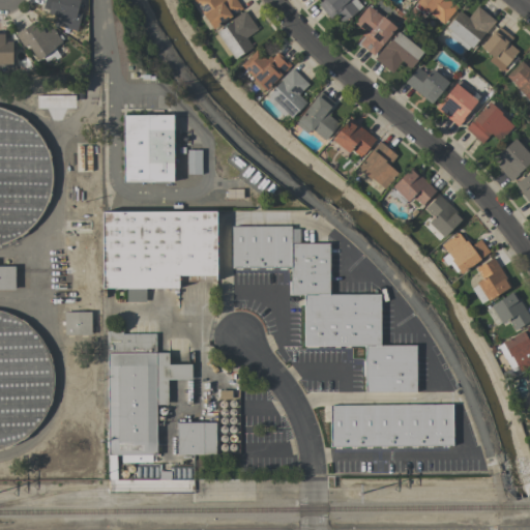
[(81,12),(77,11),(79,0),(43,0),(41,12),(55,15),(53,25),(77,31),(81,12)]
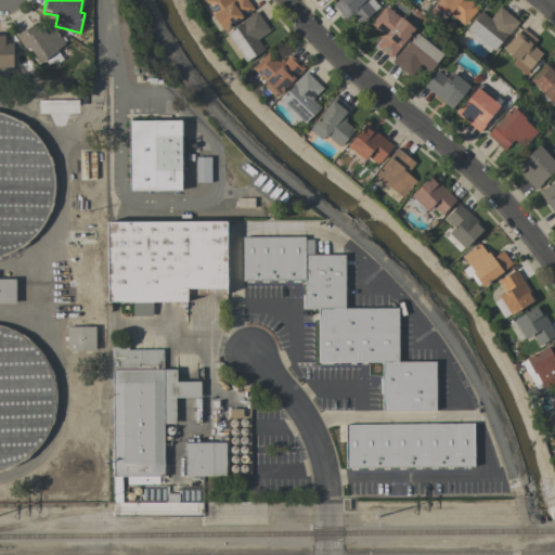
[(246,0),(202,0),(219,30),(253,11),(246,0)]
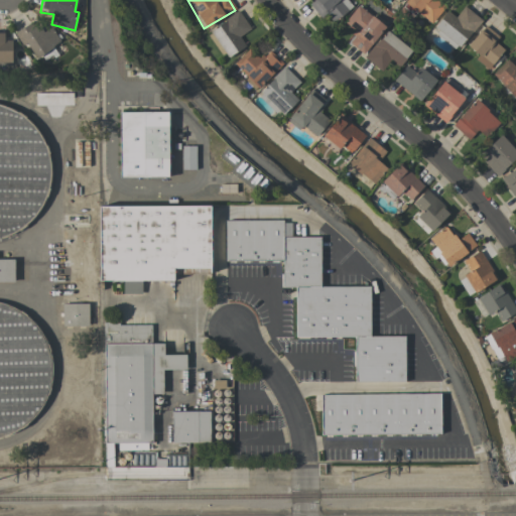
[(320,18),(326,14),(334,23),(351,8),(344,0),(312,0),(308,4),(320,18)]
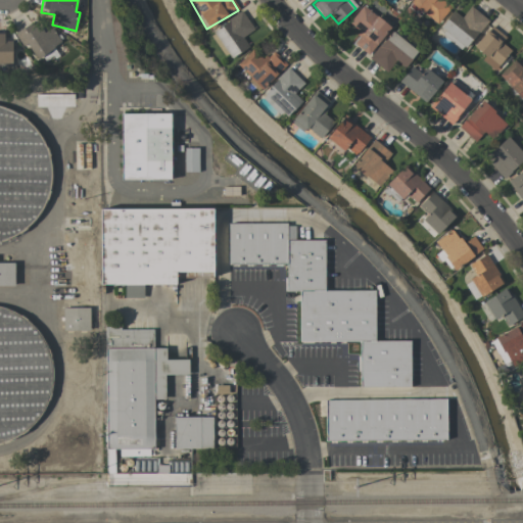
[(450,8),(440,0),(411,0),(410,3),(436,26),(450,8)]
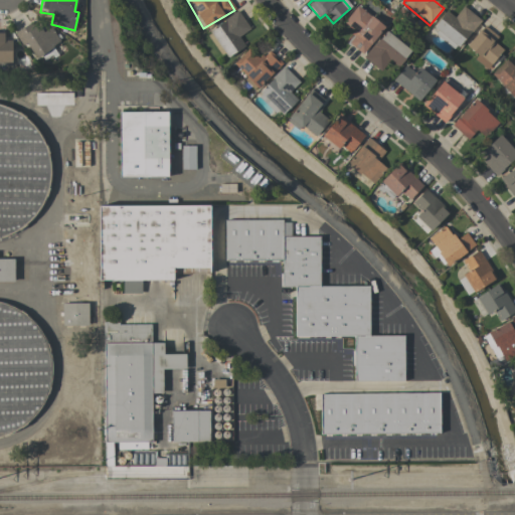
[(344,23),(355,32),(347,43),(363,54),(384,26),(356,6),(344,23)]
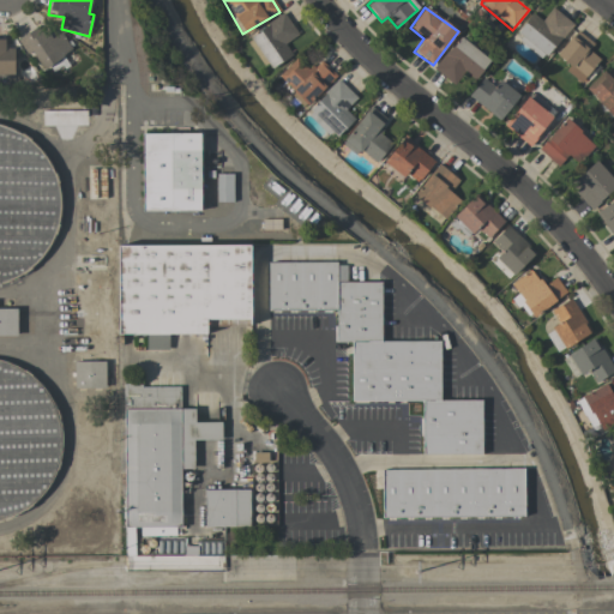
[(572,24),(552,7),(542,20),(531,12),(513,36),(543,60),(572,24)]
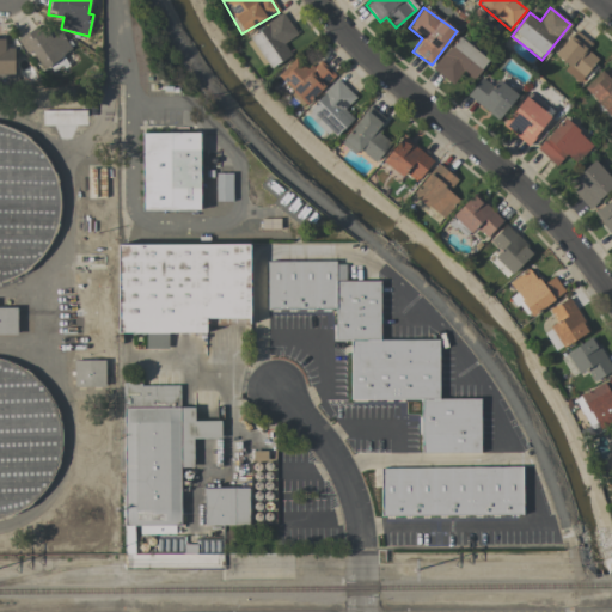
[(248,37),(268,69),(291,55),(283,43),(297,35),(283,14),(248,37)]
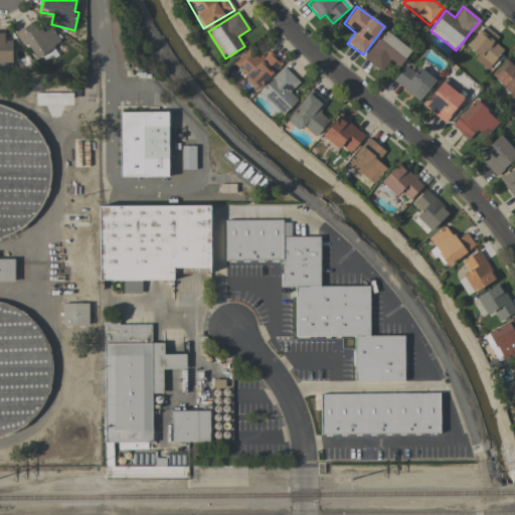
[(50,27),(41,33),(33,21),(16,32),(35,59),(60,42),(50,27)]
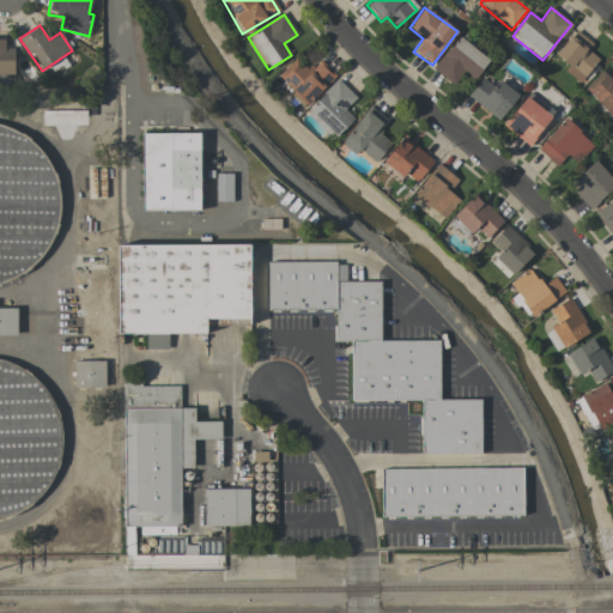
[(592,44),(577,30),(553,56),(580,80),(599,60),(588,49),(592,44)]
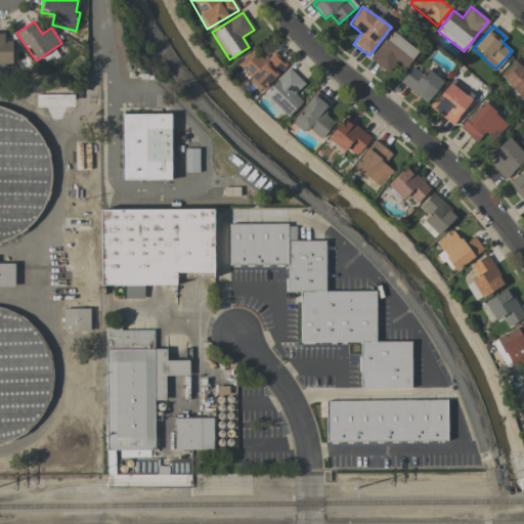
[(388,72),(395,61),(405,69),(418,50),(390,32),(370,60),(388,72)]
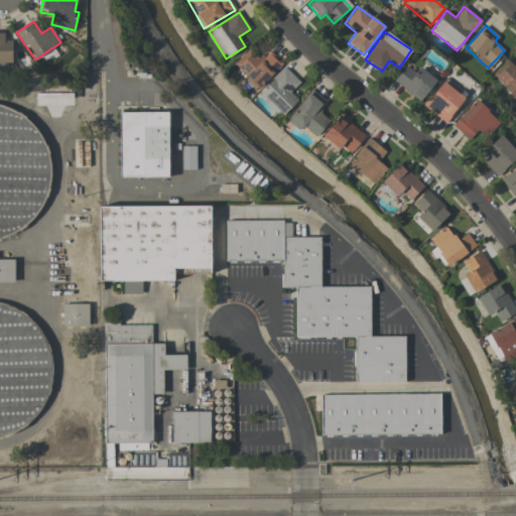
[(0,62),(12,63),(11,40),(4,40),(4,33),(0,32),(0,62)]
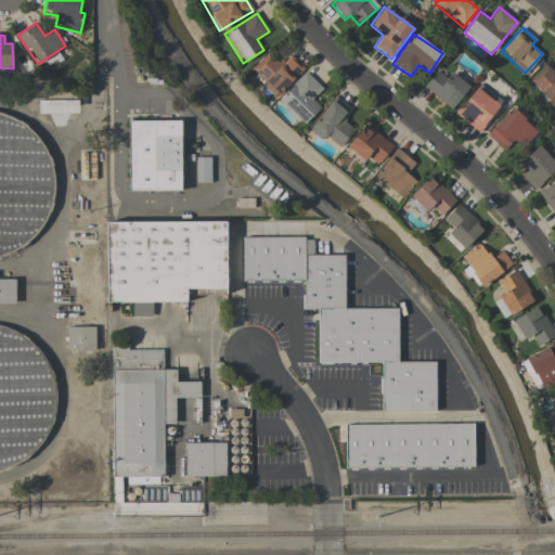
[(304,69),(289,53),(279,64),(268,52),(250,69),(275,97),(304,69)]
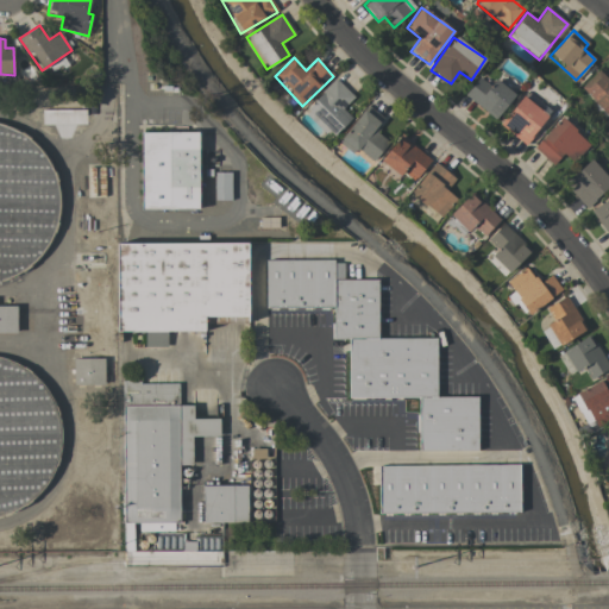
[(608,80),(598,70),(581,89),(608,115),(608,80)]
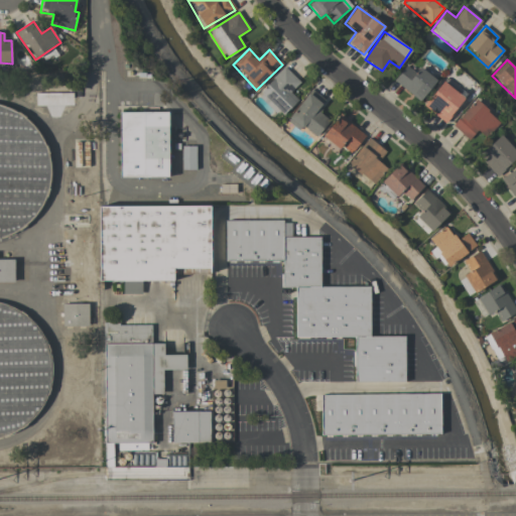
[(415,73),(406,65),(393,81),(419,101),(436,80),(419,67),(415,73)]
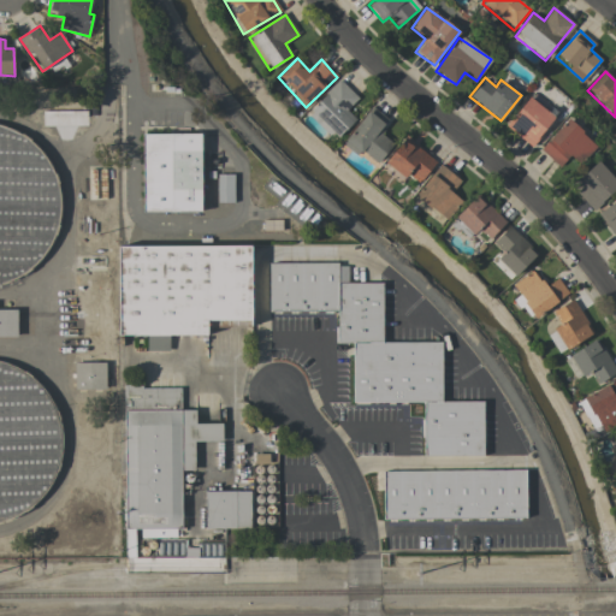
[(357,98),(338,80),(309,110),(338,137),(356,119),(347,110),(357,98)]
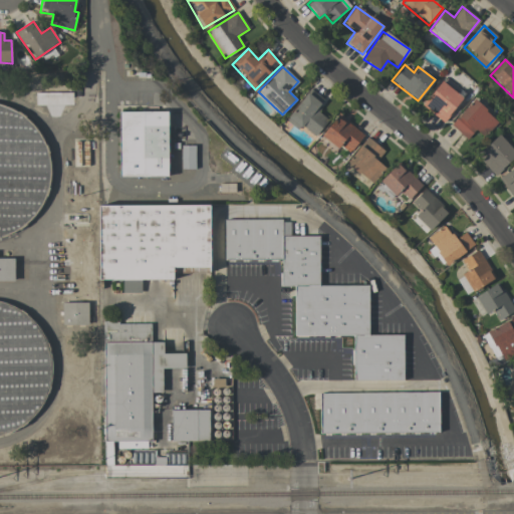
[(444,122),(463,98),(442,80),(422,104),(444,122)]
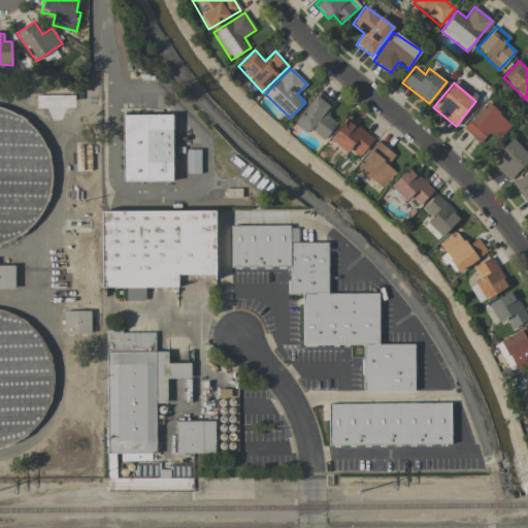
[(337,123),(324,112),(331,104),(318,93),(293,124),(306,134),(309,130),(323,140),(337,123)]
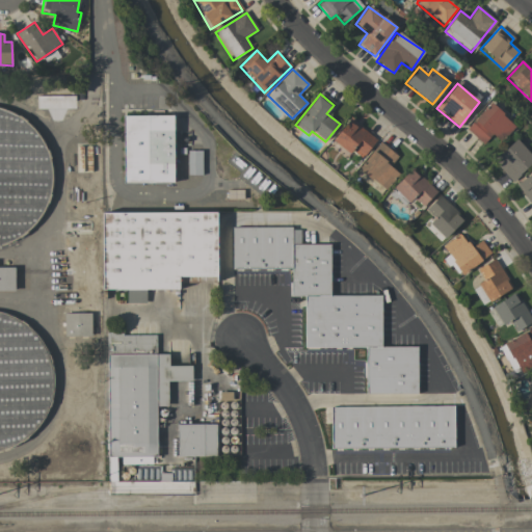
[(500,142),(515,126),(490,103),(467,129),(483,144),(491,135),(500,142)]
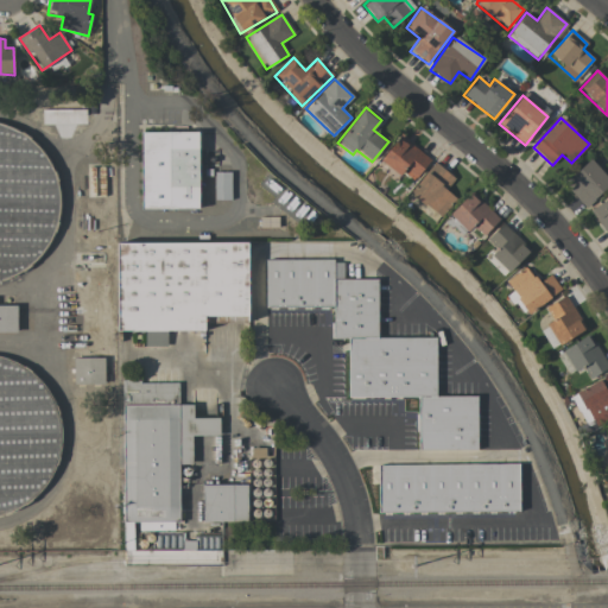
[(0,282),(0,283),(37,265),(57,220),(58,187),(36,139),(0,124),(0,122),(0,282)]
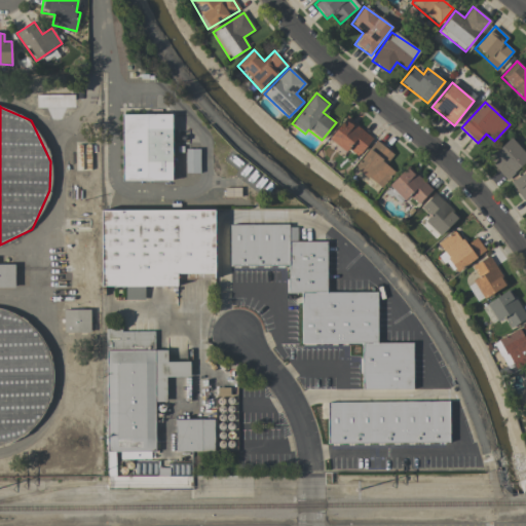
[(121,114),(171,114),(171,180),(121,181),(121,114)]
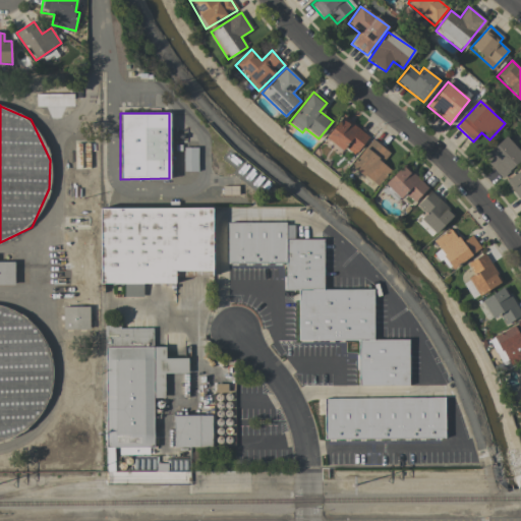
[(346,146),(355,153),(368,138),(343,116),(325,136),(341,151),(346,146)]
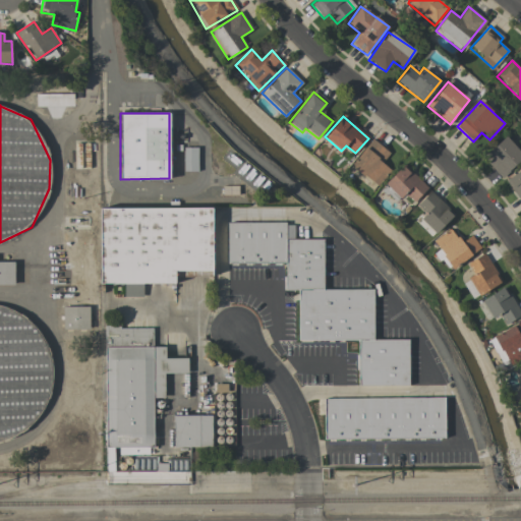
[(482,157),(502,177),(520,159),(520,153),(506,136),(482,157)]
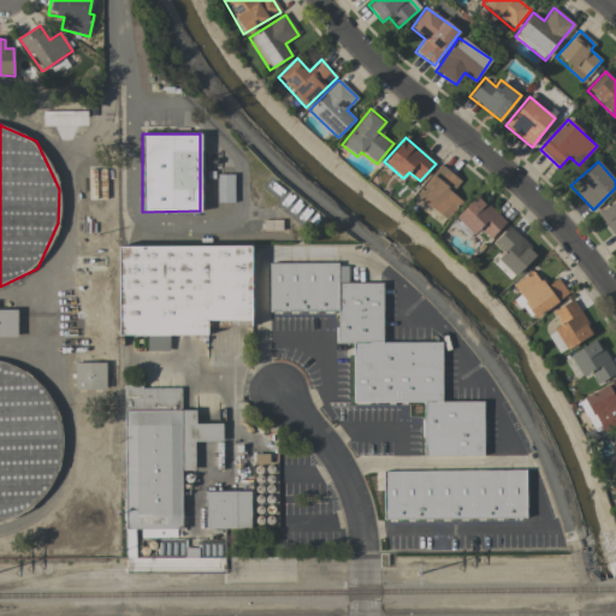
[(461,181),(439,165),(415,197),(446,220),(461,201),(451,193),(461,181)]
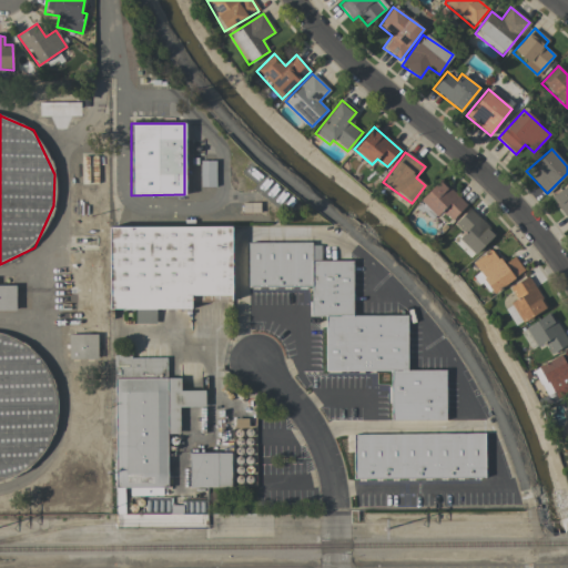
[(214,160),(215,186),(200,186),(200,161),(214,160)]
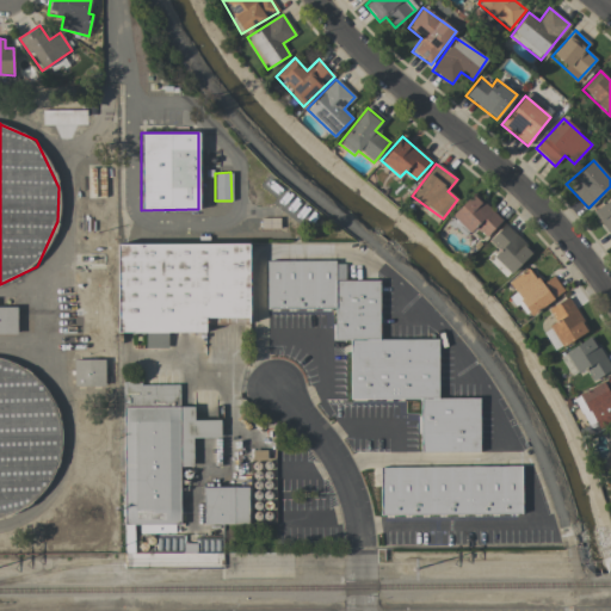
[(486,238),(501,221),(473,195),(448,221),(466,238),(474,227),(486,238)]
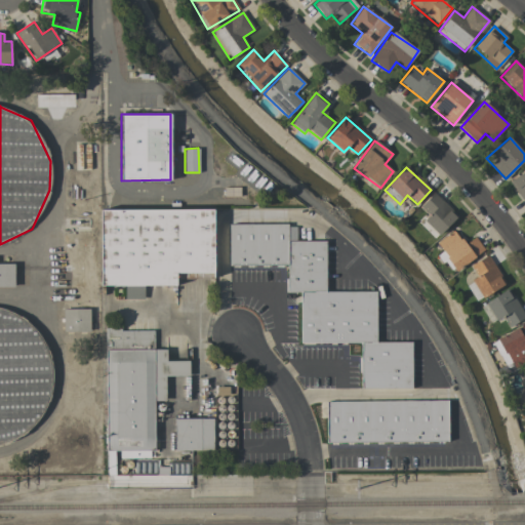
[(524,169),(510,183),(524,203),(524,169)]
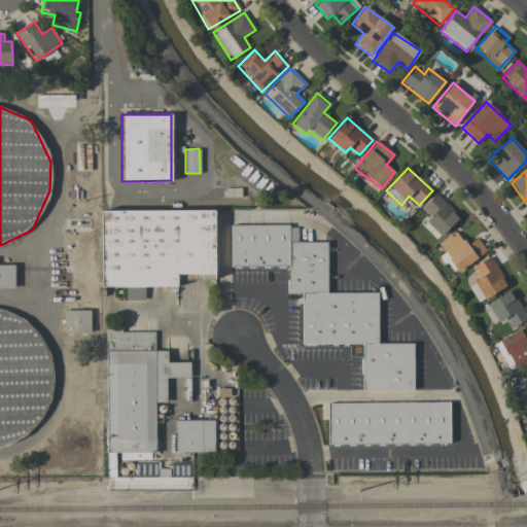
[(426,222),(441,236),(459,217),(434,194),(421,207),(431,216),(426,222)]
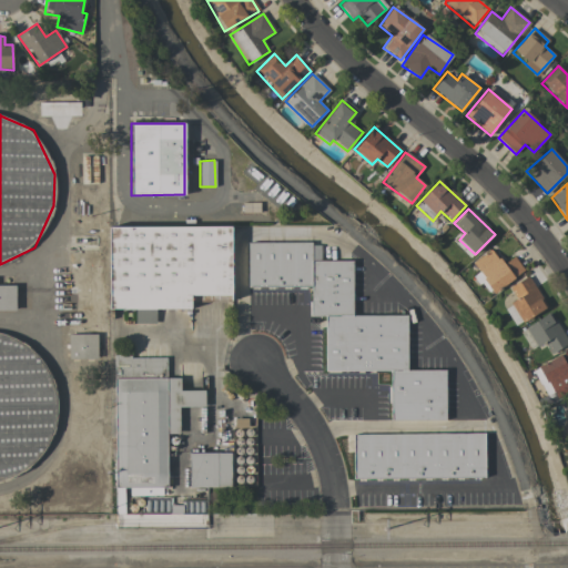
[(108,226),(231,226),(231,301),(192,301),(192,308),(155,310),(155,323),(134,323),(134,308),(109,310),(108,226)]
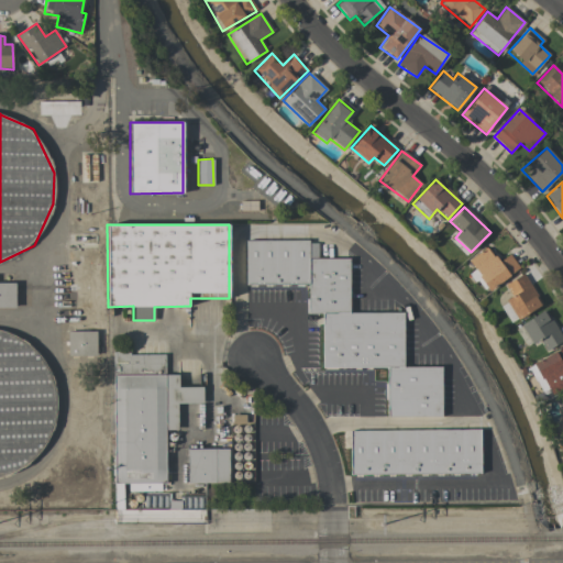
[(321,367),(321,313),(307,313),(307,284),(245,285),(244,240),(317,240),(317,257),(349,257),(349,312),(403,312),(404,366),(441,366),(441,417),(386,417),(386,367),(321,367)]
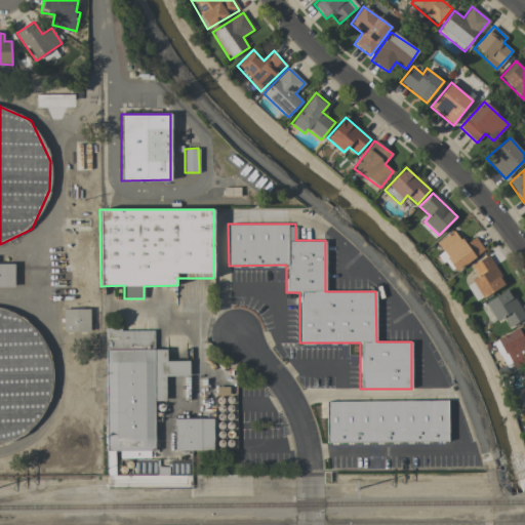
[(485,252),(476,237),(463,244),(455,231),(437,242),(455,271),(485,252)]
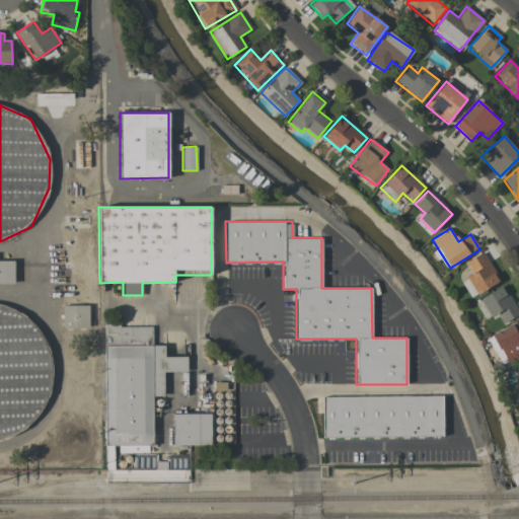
[(460,282),(471,298),(499,281),(482,253),(466,263),(473,273),(460,282)]
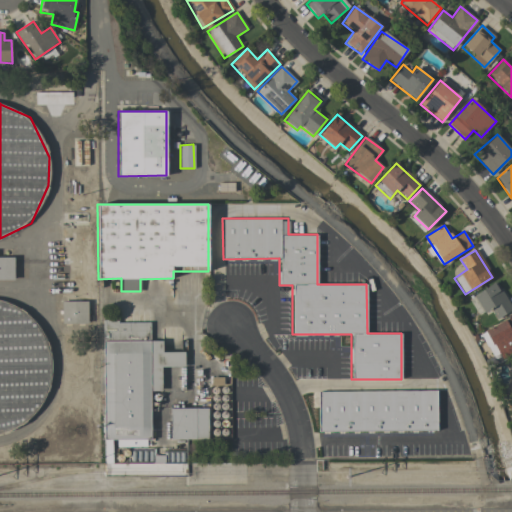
[(0,257),(13,257),(14,280),(0,280),(0,257)]
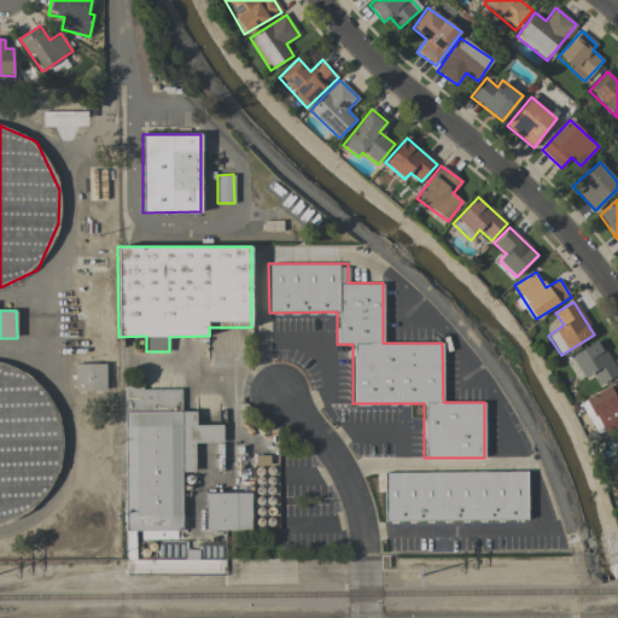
[(592,374),(600,385),(617,373),(617,372),(598,340),(571,357),(584,378),(592,374)]
